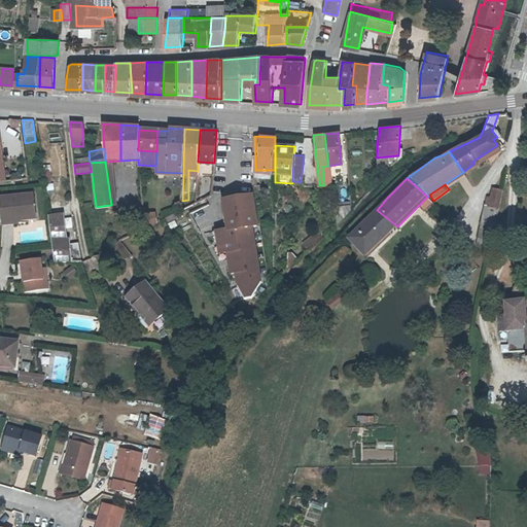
[(499,201),(501,191),(492,189),(490,199),(499,201)]
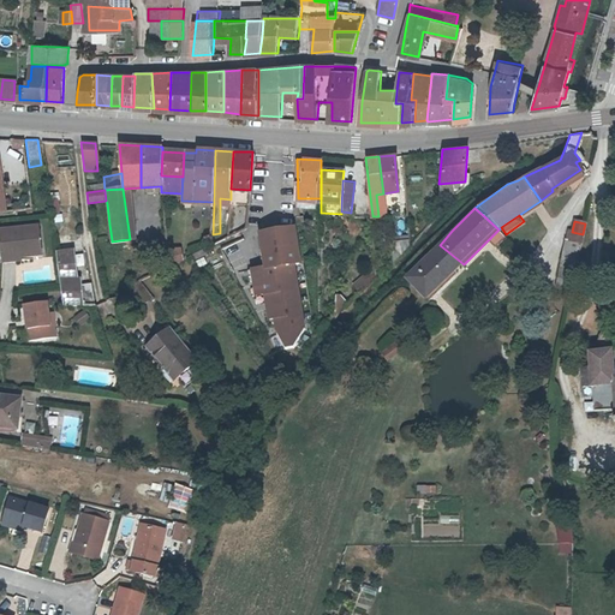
[(21,258),(31,256),(42,256),(39,227),(37,227),(0,230),(0,237),(3,256),(21,254),(21,258)]
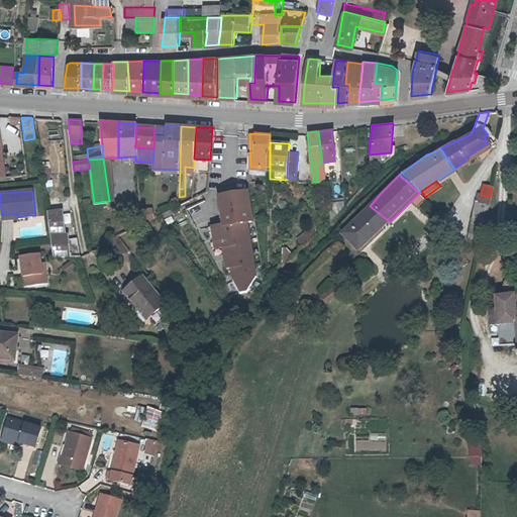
[(247,191),(221,195),(225,222),(212,224),(214,235),(220,234),(221,245),(223,245),(226,266),(231,265),(233,279),(240,291),(247,289),(256,275),(248,219),(252,219),(247,191)]
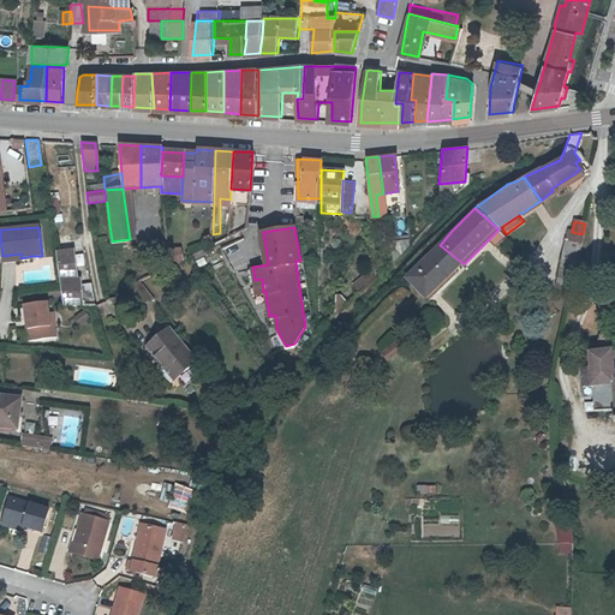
[(508,237),(499,230),(487,242),(495,251),(508,237)]
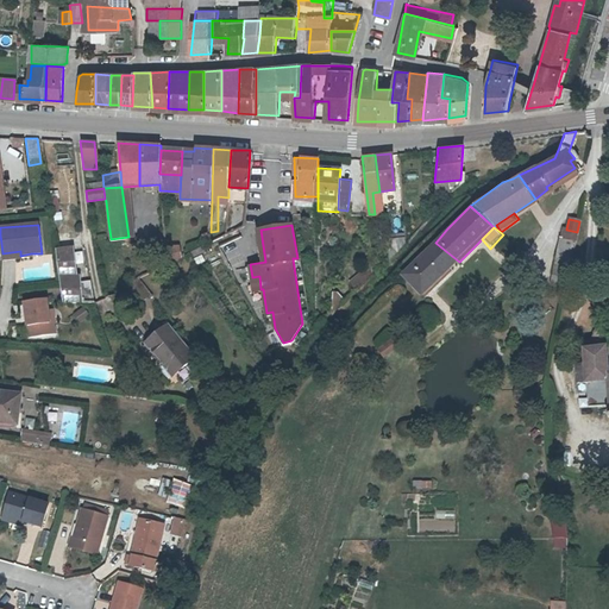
[(577,232),(566,230),(563,228),(562,228),(560,232),(560,237),(558,237),(557,245),(573,249),(577,232)]
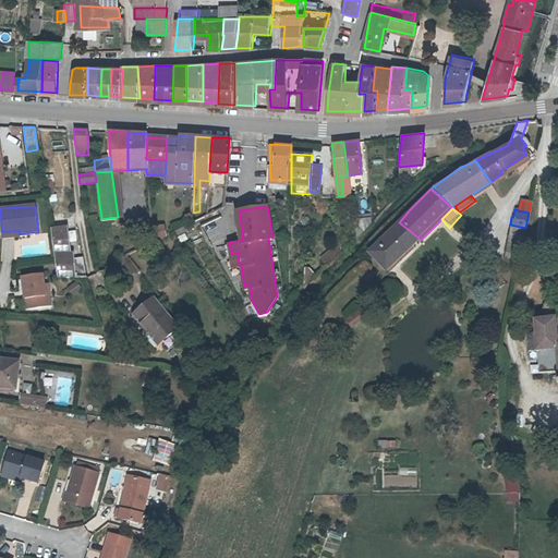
[(354,218),(355,223),(358,235),(371,221),(371,217),(354,218)]
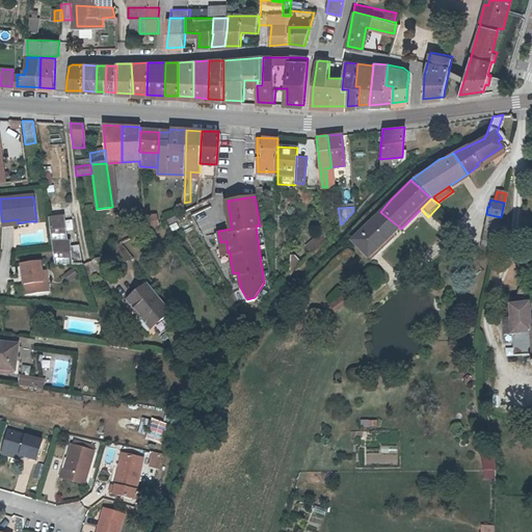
[(380,212),(355,243),(374,257),(401,229),(380,212)]
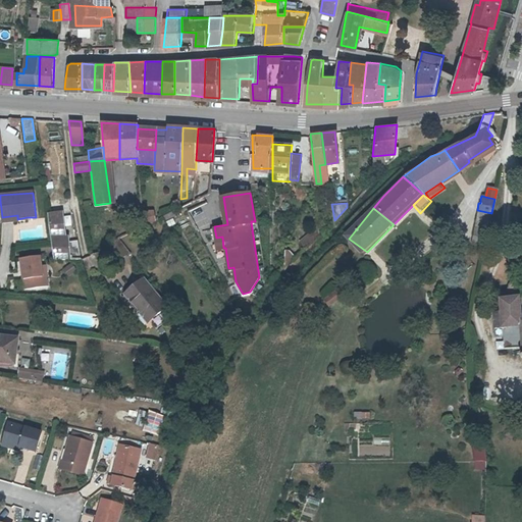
[(489,221),(491,213),(477,210),(475,218),(489,221)]
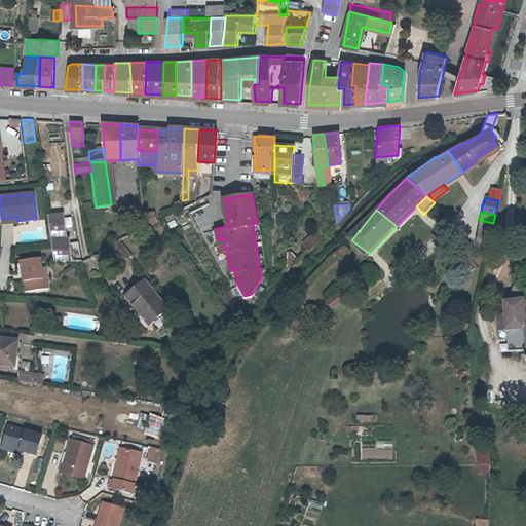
[(82,260),(83,260),(79,243),(71,245),(70,239),(67,239),(63,214),(48,216),(52,245),(55,261),(79,261),(82,260)]
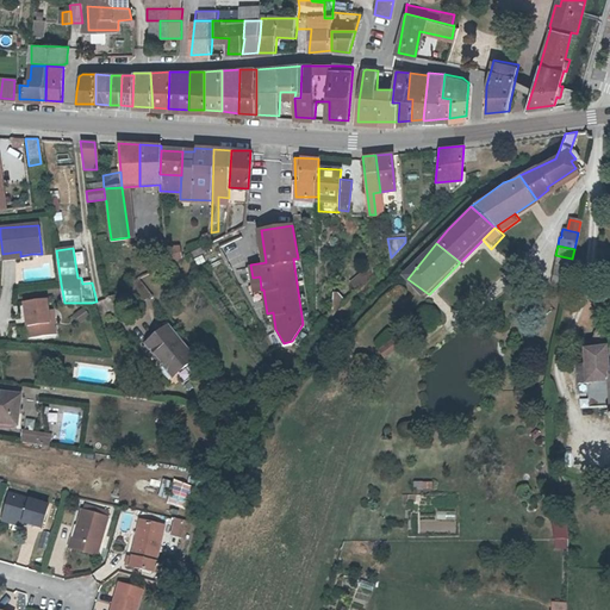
[(554,266),(570,269),(572,259),(555,255),(554,266)]
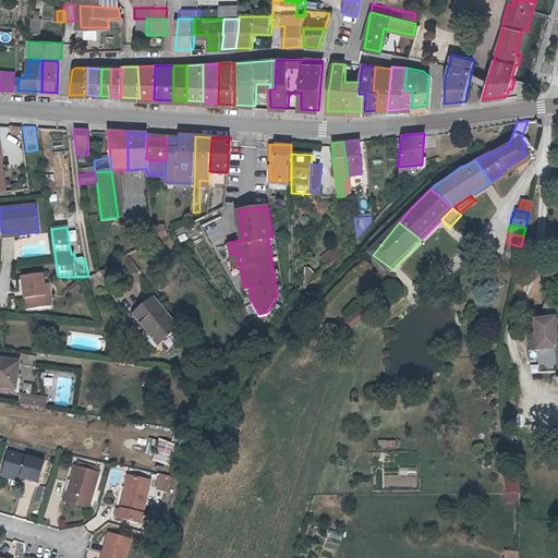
[(326,265),(343,250),(338,243),(320,258),(326,265)]
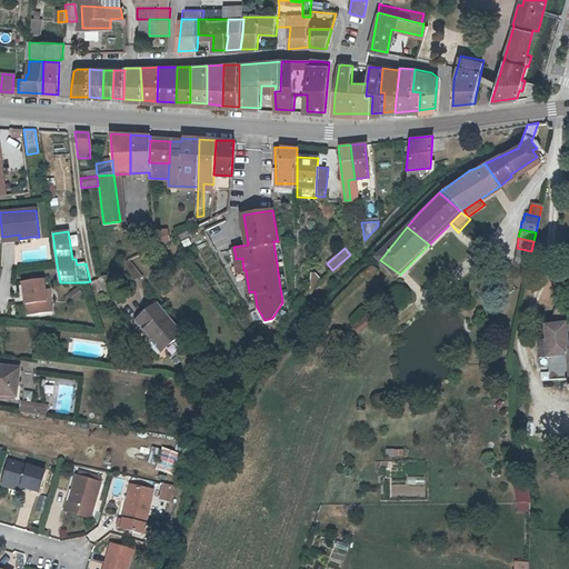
[(516,257),(530,260),(531,251),(517,248),(516,257)]
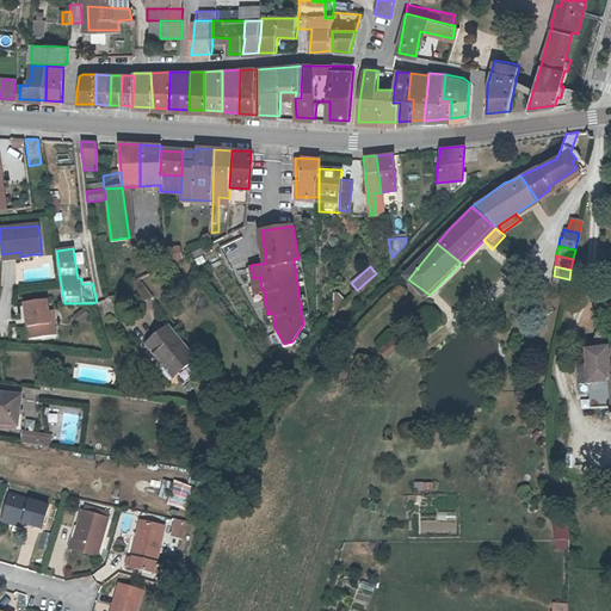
[(551,287),(567,290),(569,279),(554,276),(551,287)]
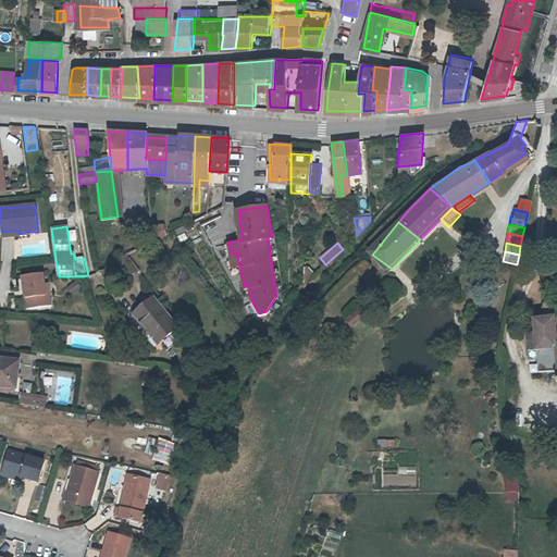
[(141,270),(126,252),(121,256),(121,265),(112,268),(114,277),(141,270)]
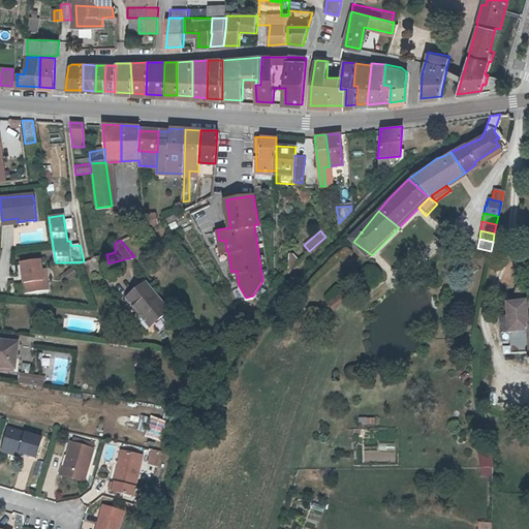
[(44,278),(43,268),(42,262),(42,258),(23,260),(24,263),(27,290),(50,287),(49,277),(44,278)]
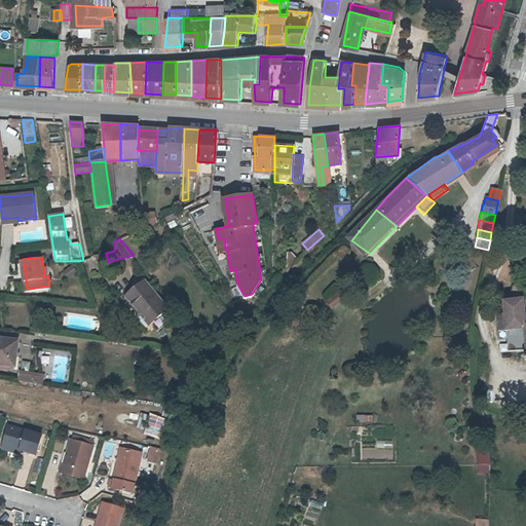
[(168,308),(145,280),(127,296),(140,311),(142,310),(152,322),(168,308)]
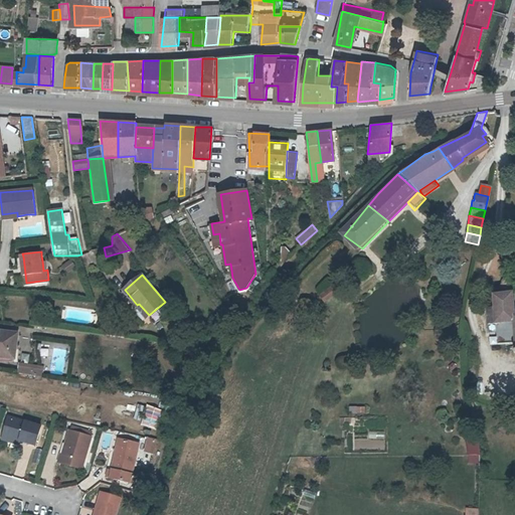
[(331,285),(319,297),(326,303),(337,292),(331,285)]
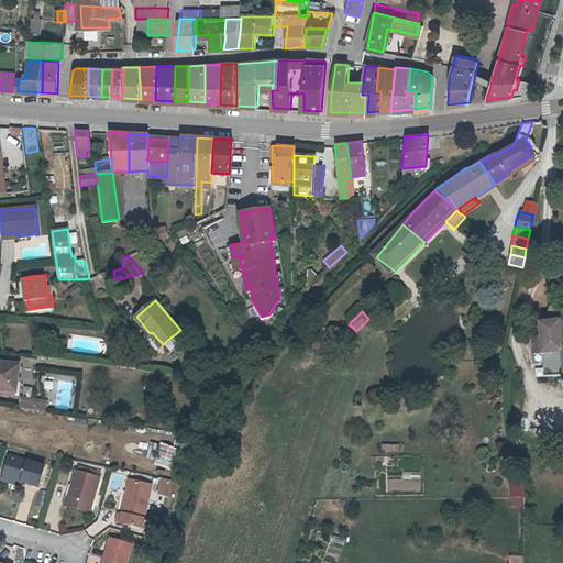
[(544,376),(562,375),(562,335),(562,321),(541,322),(542,338),(534,339),(536,354),(543,353),(544,376)]
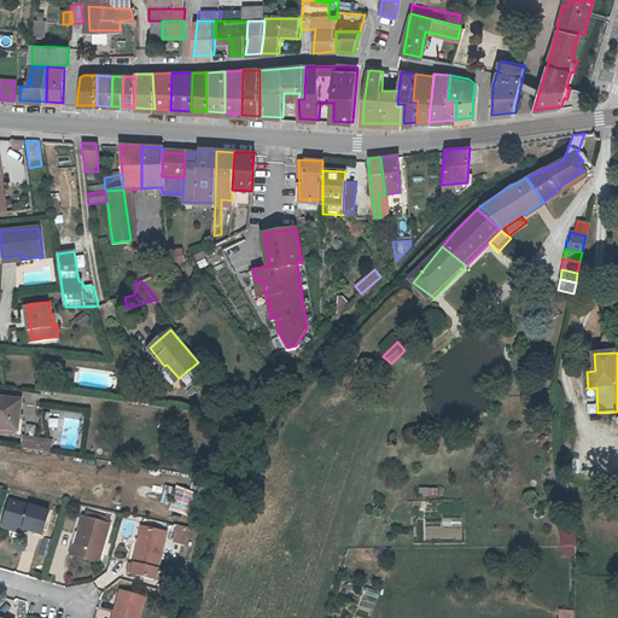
[(146,394),(132,392),(132,395),(130,401),(145,402),(146,394)]
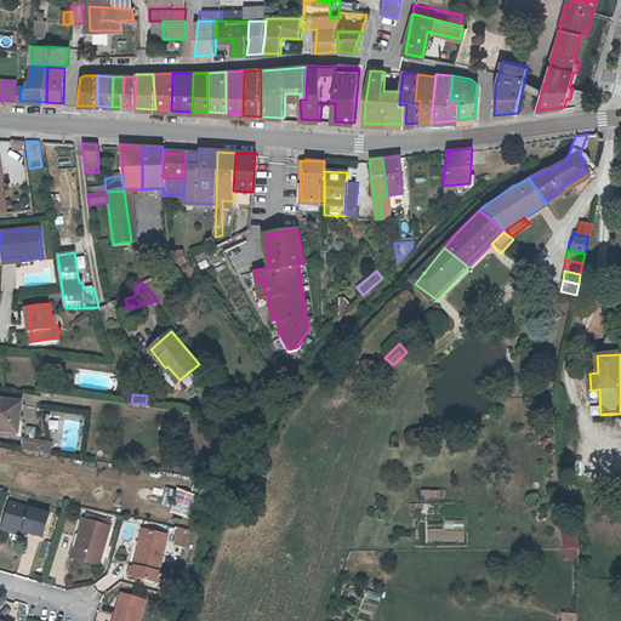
[(0,400),(0,431),(20,433),(23,404),(0,400)]
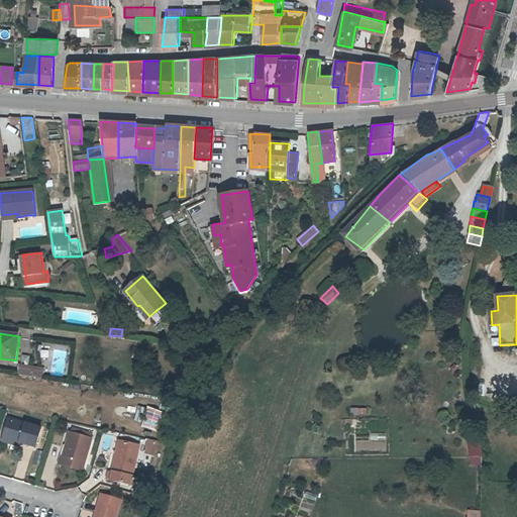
[(19,374),(25,375),(44,378),(45,369),(20,365),(19,374)]
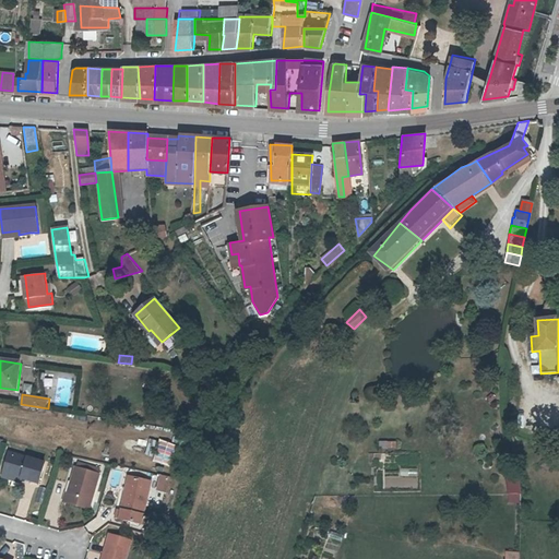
[(149,439),(145,455),(152,456),(155,440),(149,439)]
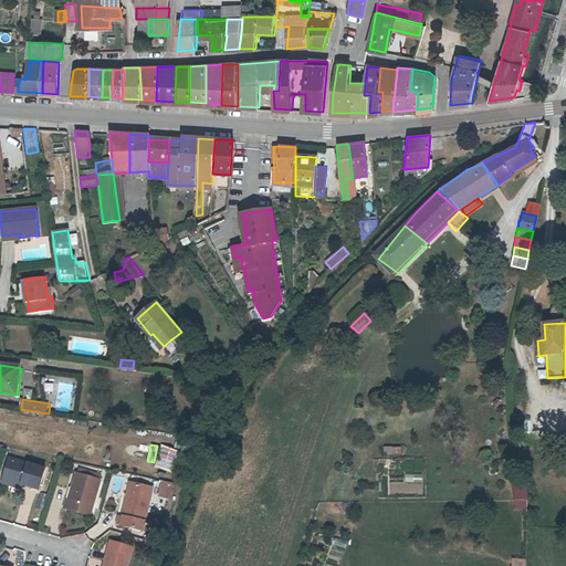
[(159,459),(173,464),(177,454),(164,449),(159,459)]
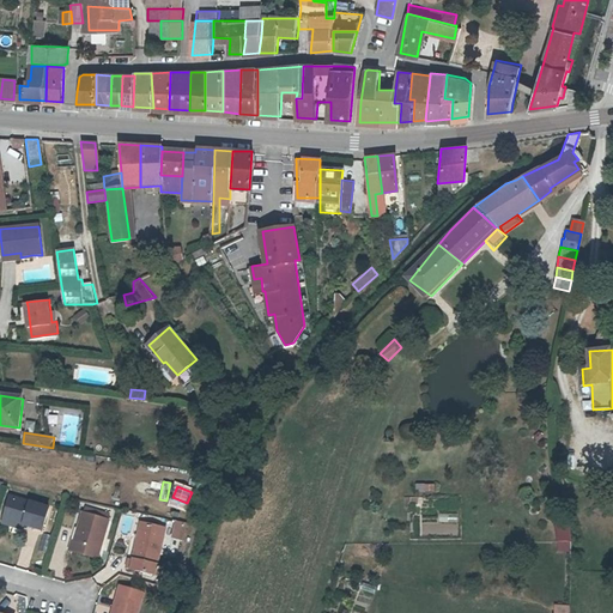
[(8,519),(30,525),(48,530),(55,508),(14,496),(8,519)]
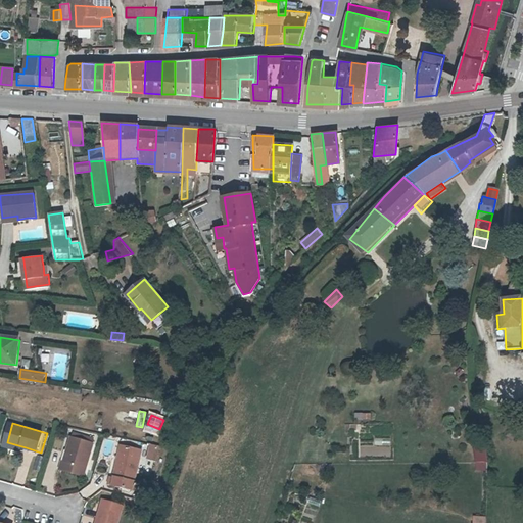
[(85,440),(78,438),(76,438),(68,463),(66,462),(63,470),(88,477),(97,444),(99,440),(87,436),(85,440)]
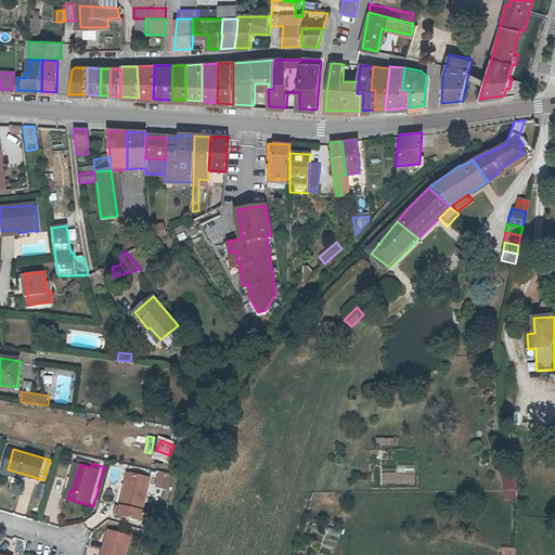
[(25,480),(27,475),(8,469),(5,475),(25,480)]
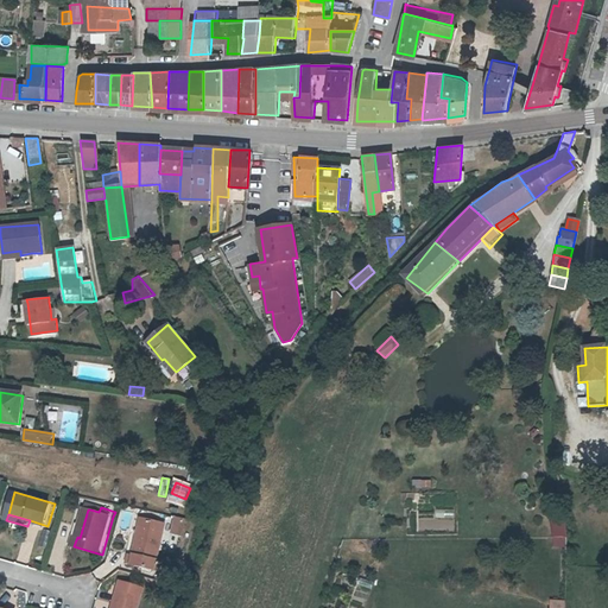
[(552,548),(567,546),(564,515),(551,517),(552,548)]
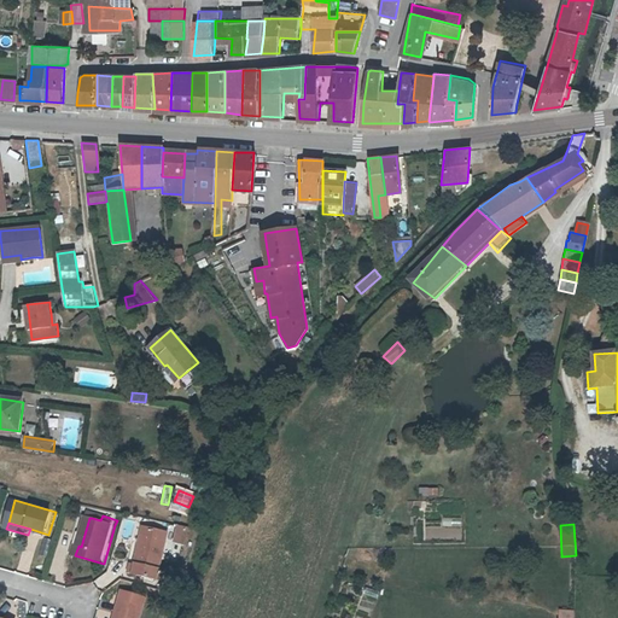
[(134,563),(132,571),(159,579),(173,532),(149,525),(138,563),(134,563)]
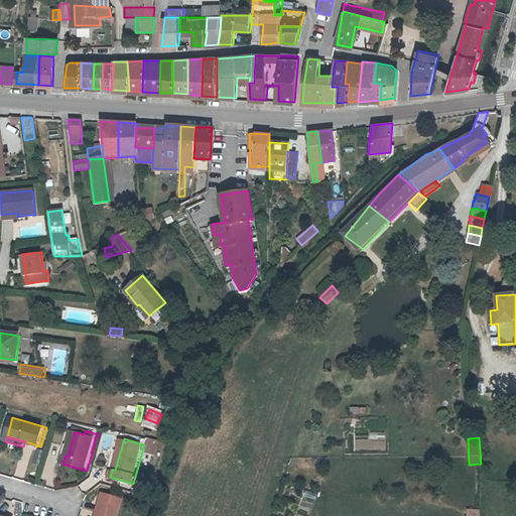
[(157,454),(162,440),(153,438),(150,452),(157,454)]
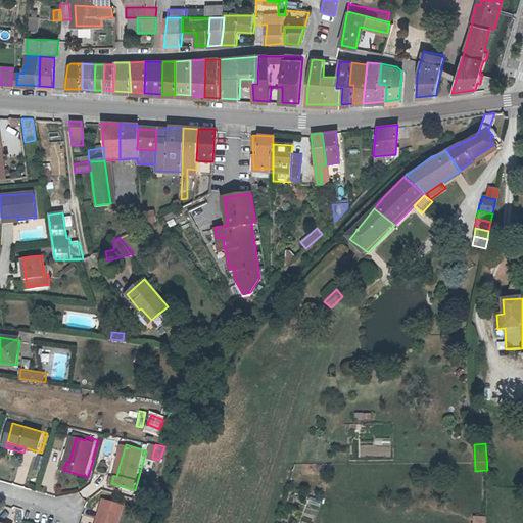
[(97,522),(120,522),(125,507),(104,501),(97,522)]
